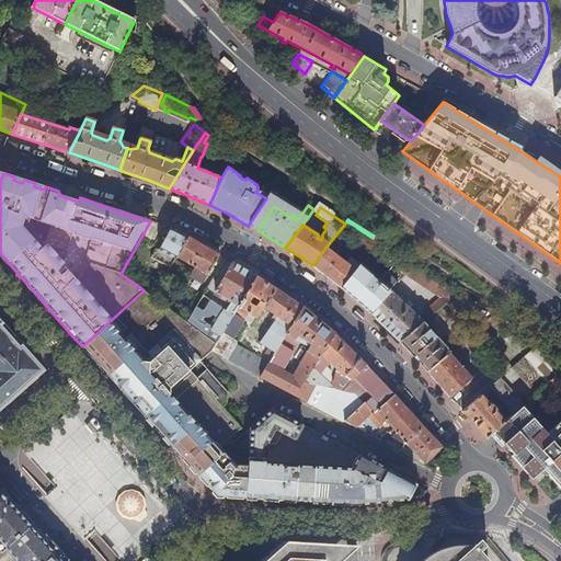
[(178,260),(191,238),(176,230),(172,229),(161,251),(178,260)]
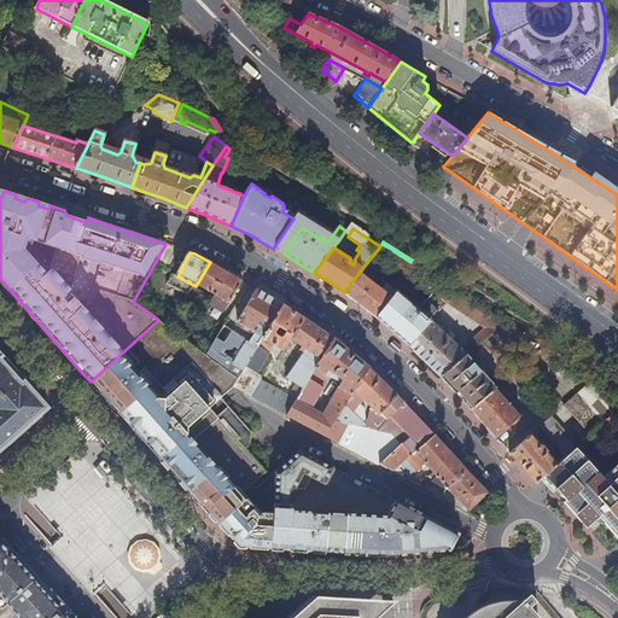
[(165,258),(162,256),(157,264),(155,269),(168,277),(172,272),(161,266),(165,258)]
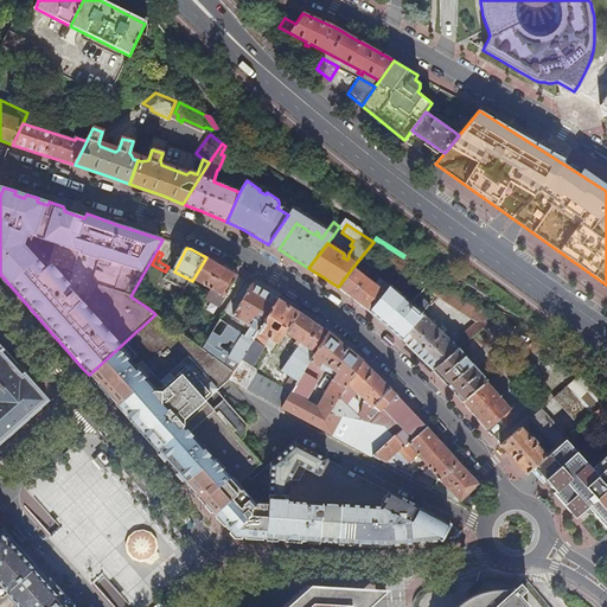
[(221,307),(238,276),(218,264),(206,257),(192,281),(191,282),(193,283),(196,281),(212,291),(206,299),(221,307)]
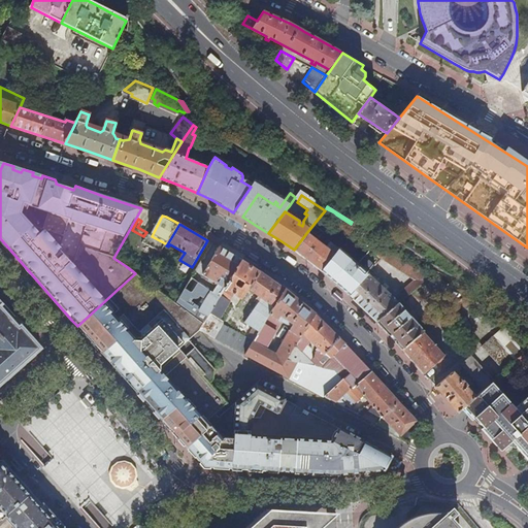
[(380,242),(381,241),(363,229),(362,231),(380,242)]
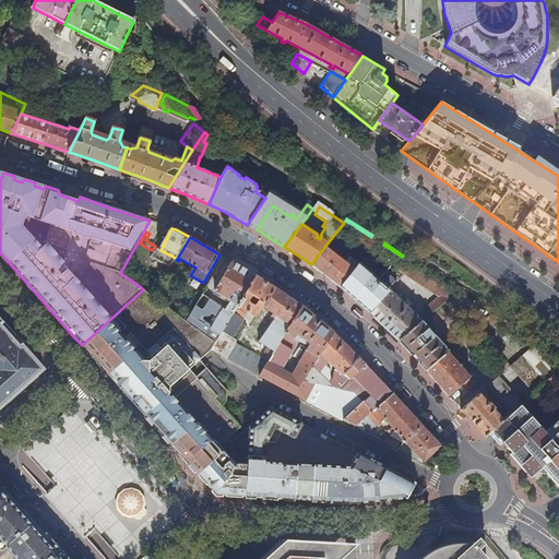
[(391,268),(402,257),(383,245),(378,253),(385,260),(384,262),(391,268)]
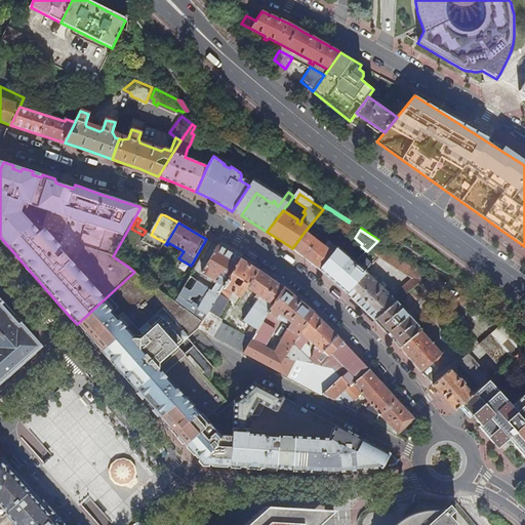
[(306,258),(321,270),(338,248),(337,247),(338,246),(330,239),(325,247),(305,232),(292,248),(306,258)]
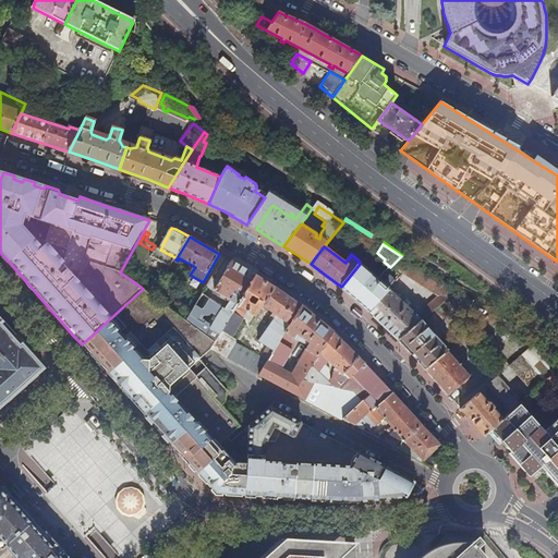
[(356,301),(367,311),(388,289),(404,273),(413,264),(401,256),(390,267),(389,268),(388,268),(377,279),(360,264),(341,287),(356,301)]
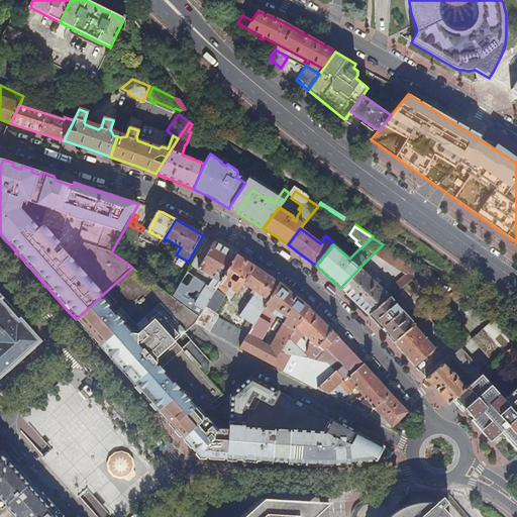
[(151,249),(156,252),(163,240),(158,238),(151,249)]
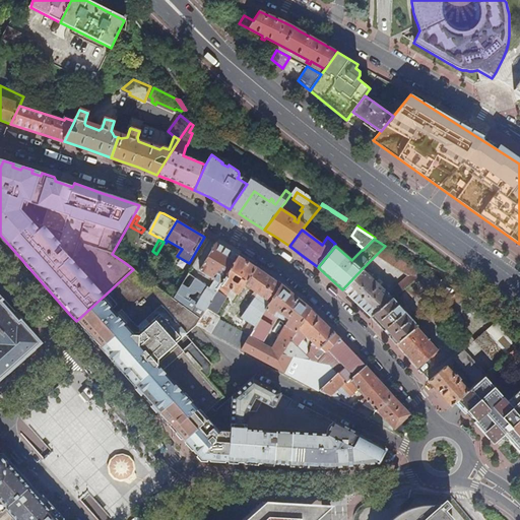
[(175,300),(201,319),(240,257),(226,249),(217,244),(201,271),(215,280),(214,282),(213,283),(211,282),(209,285),(190,274),(189,275),(181,289),(175,300)]
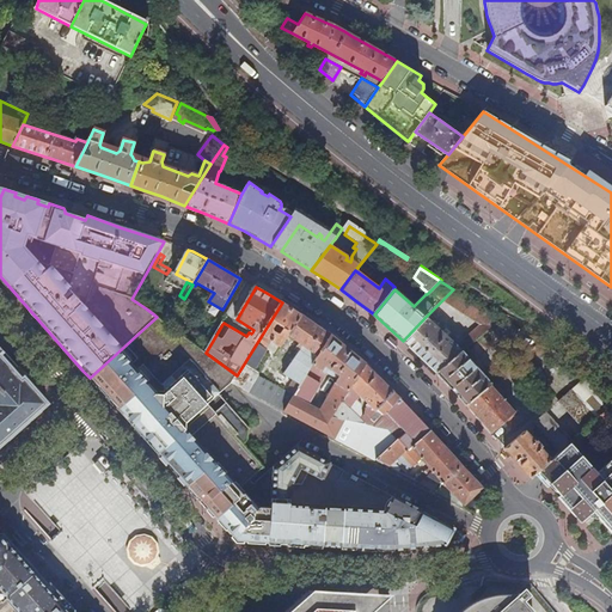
[(453,289),(501,319),(502,318),(465,295),(453,288),(453,289)]
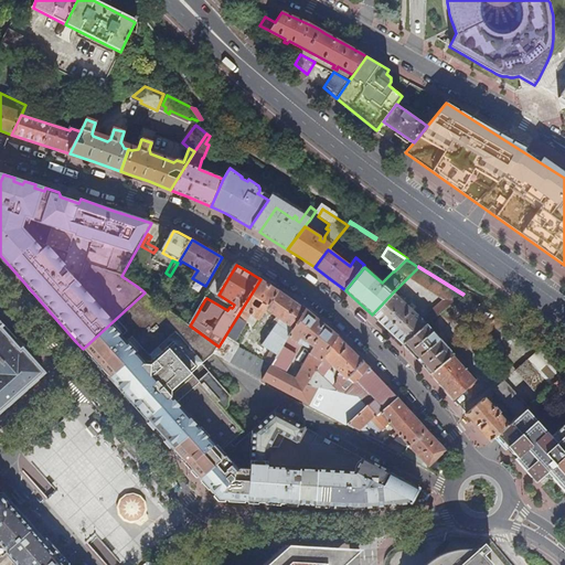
[(388,330),(404,344),(427,324),(462,295),(418,267),(409,276),(446,299),(428,315),(429,316),(424,321),(405,304),(407,301),(401,297),(400,298),(393,292),(372,315),(388,330)]
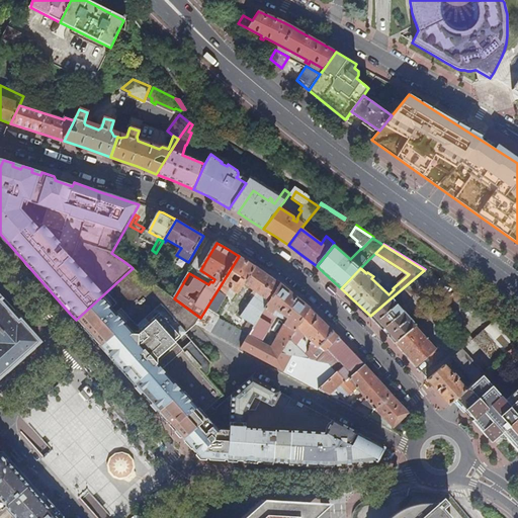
[(123,261),(126,255),(128,252),(115,246),(111,253),(123,261)]
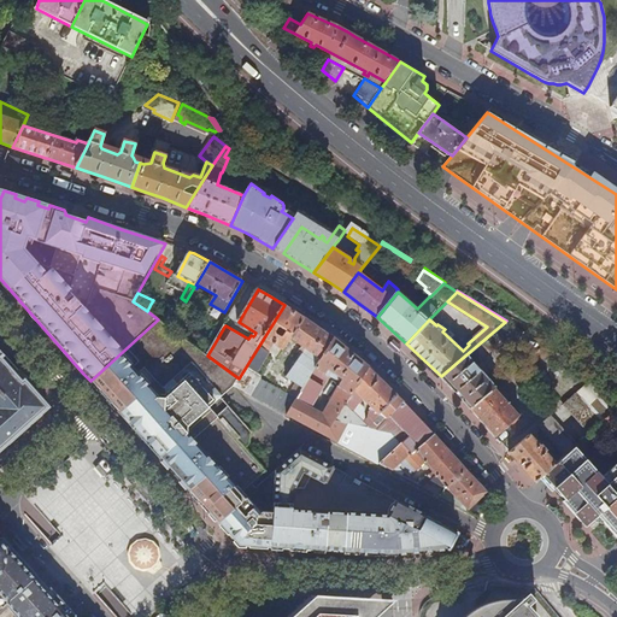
[(147,311),(152,315),(158,307),(151,304),(147,311)]
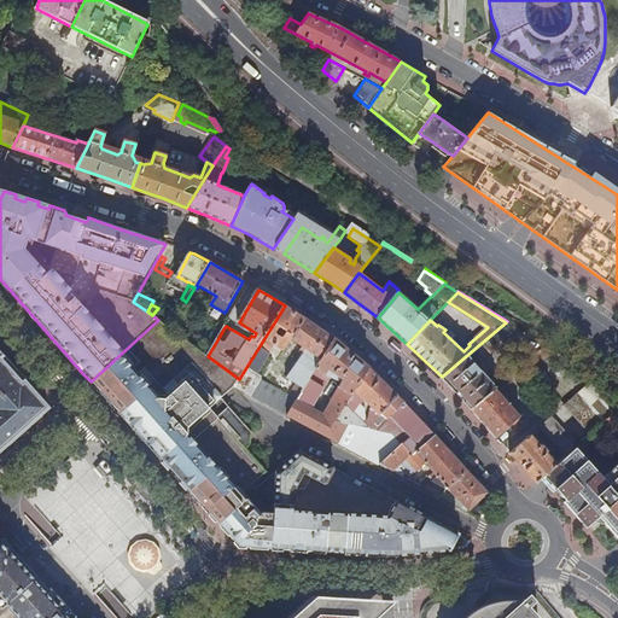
[(313,324),(303,318),(285,305),(239,379),(234,388),(246,394),(289,415),(298,400),(291,396),(263,382),(262,378),(262,377),(257,373),(261,367),(262,367),(274,345),(284,351),(292,339),(304,348),(302,351),(305,354),(287,378),(297,385),(304,389),(310,379),(316,369),(334,340),(313,324)]
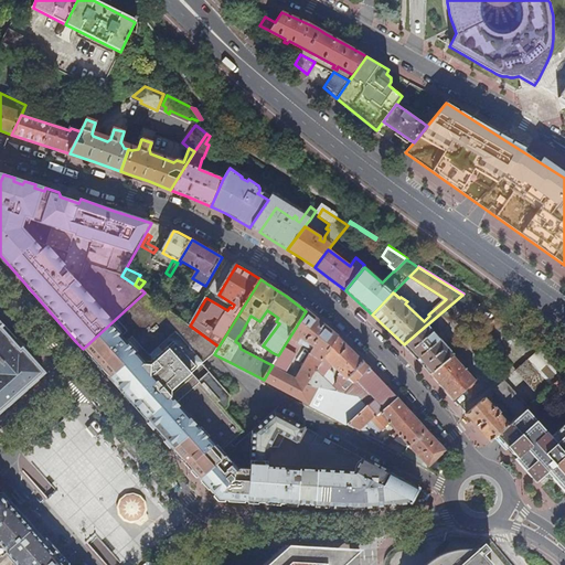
[(225,500),(248,502),(252,432),(234,448),(223,457),(168,396),(191,375),(214,354),(219,347),(190,326),(145,292),(83,349),(91,359),(92,358),(97,364),(148,422),(155,428),(155,429),(182,460),(183,460),(187,462),(191,468),(190,469),(214,494),(221,498),(225,500)]
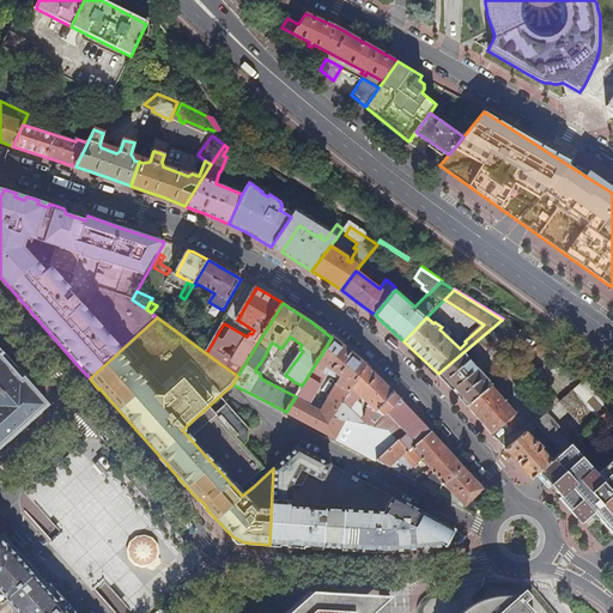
[(204,335),(213,341),(223,325),(213,319),(204,335)]
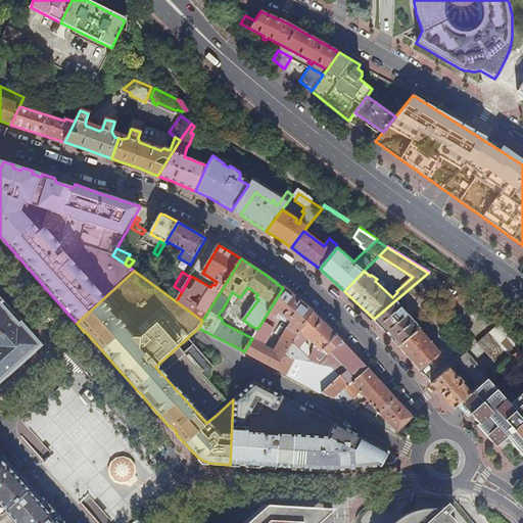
[(217,282),(202,273),(200,275),(216,284),(217,282)]
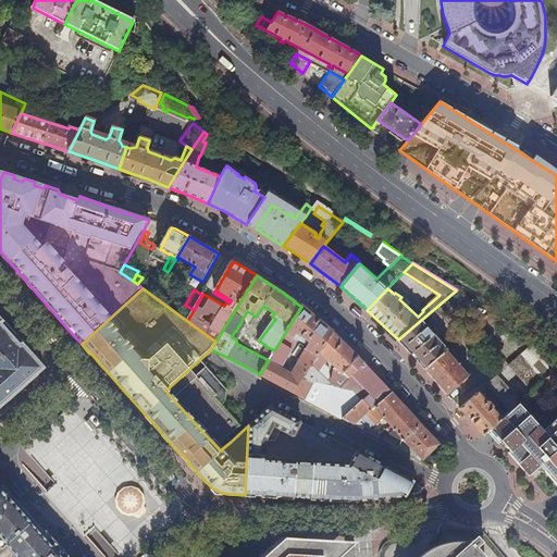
[(343,419),(362,401),(357,395),(355,391),(333,386),(302,379),(316,358),(320,353),(332,332),(313,317),(301,307),(285,333),(296,339),(304,343),(310,344),(297,364),(296,363),(294,366),(296,368),(292,374),(280,367),(291,348),(280,342),(274,350),(269,360),(260,374),(343,419)]
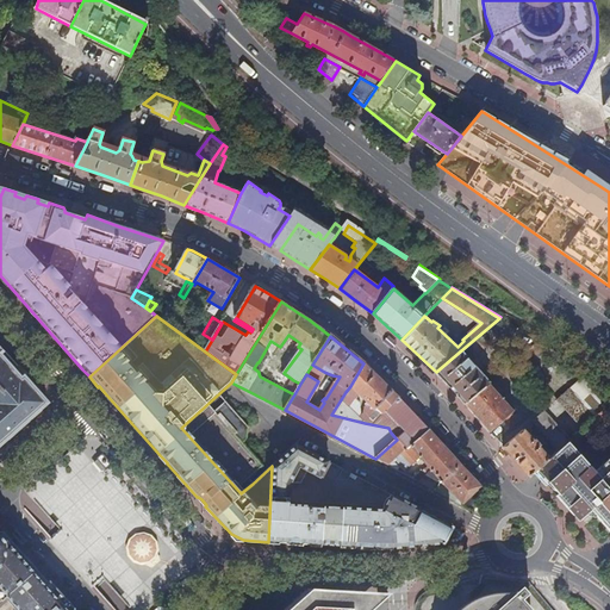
[(0,443),(49,402),(23,373),(20,375),(0,354),(4,350),(0,347),(0,443)]
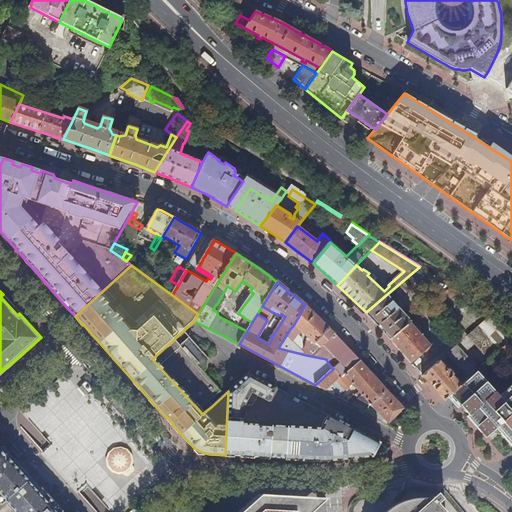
[(380,328),(390,338),(410,321),(411,320),(387,294),(366,312),(380,328)]
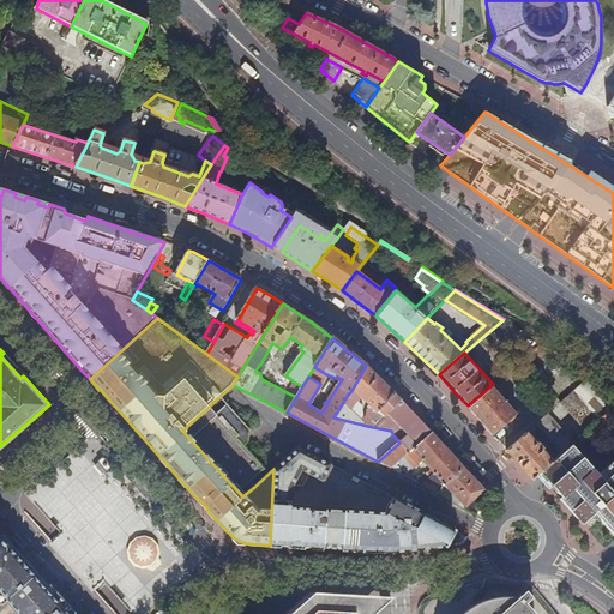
[(525,359),(515,367),(524,379),(535,369),(525,359)]
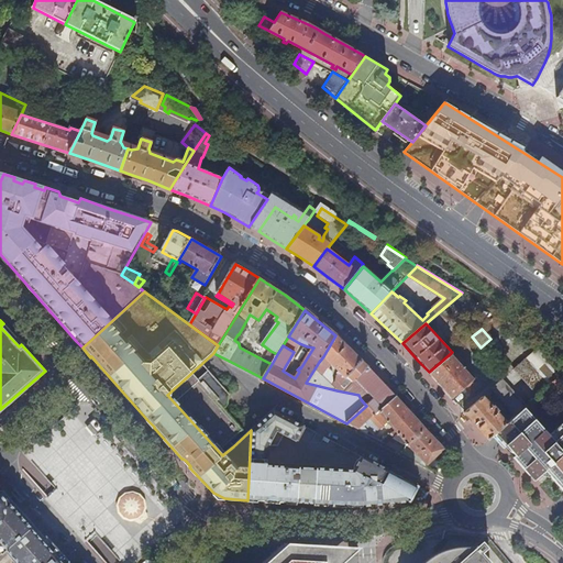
[(376,416),(397,398),(364,363),(352,351),(335,335),(323,356),(346,377),(354,383),(357,379),(379,404),(377,407),(372,401),(370,404),(366,406),(376,416)]
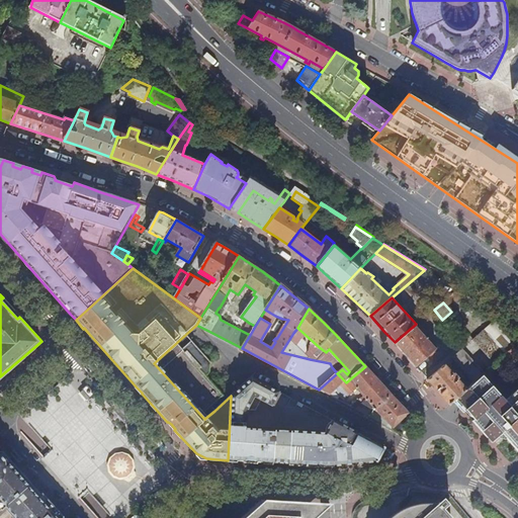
[(275,316),(265,310),(260,318),(270,324),(275,316)]
